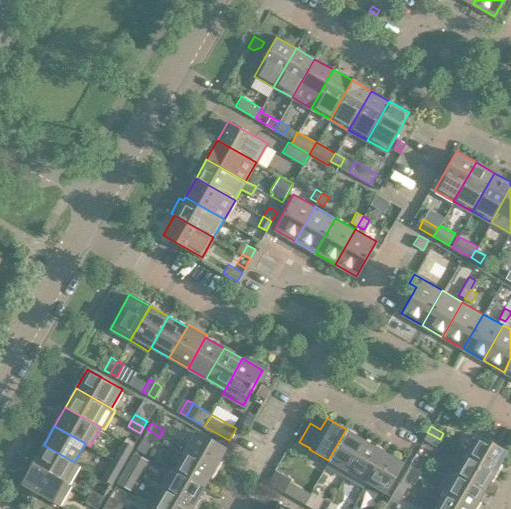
[(160,437),(147,429),(144,436),(156,443),(160,437)]
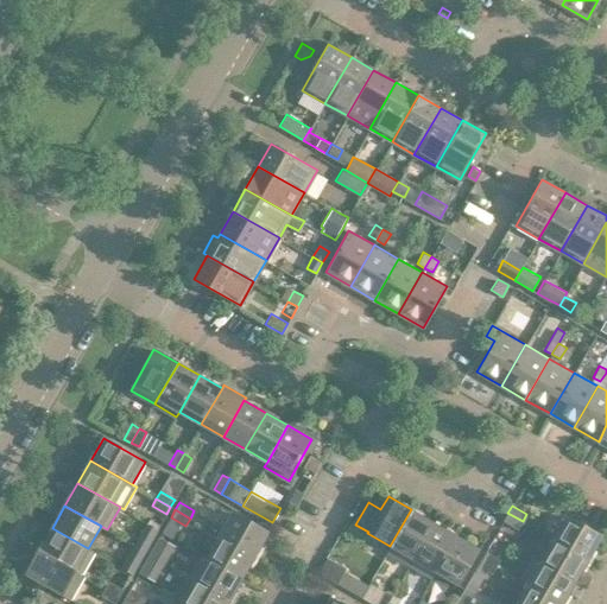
[(434,522),(411,509),(390,546),(412,559),(434,522)]
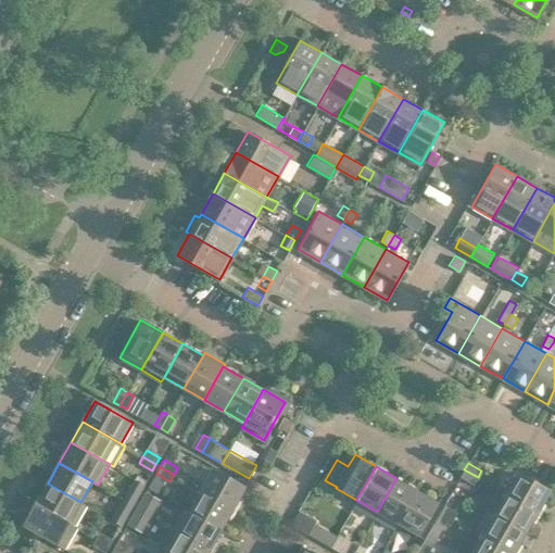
[(212,468),(200,489),(234,507),(246,487),(212,468)]
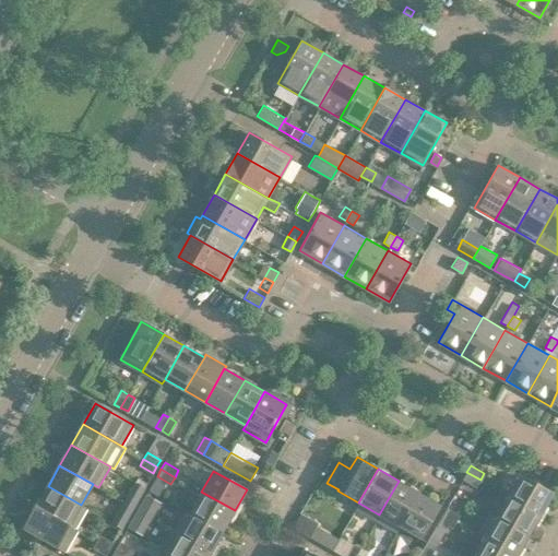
[(481,480),(466,472),(463,478),(476,486),(481,480)]
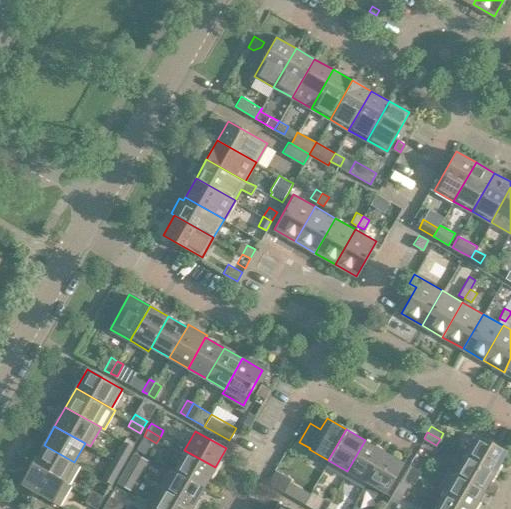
[(506,451),(476,434),(465,453),(495,471),(506,451)]
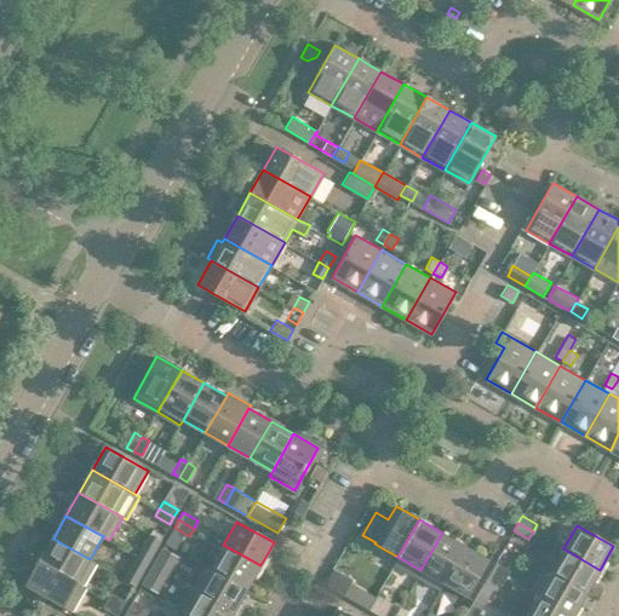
[(137,556),(149,563),(162,540),(150,533),(137,556)]
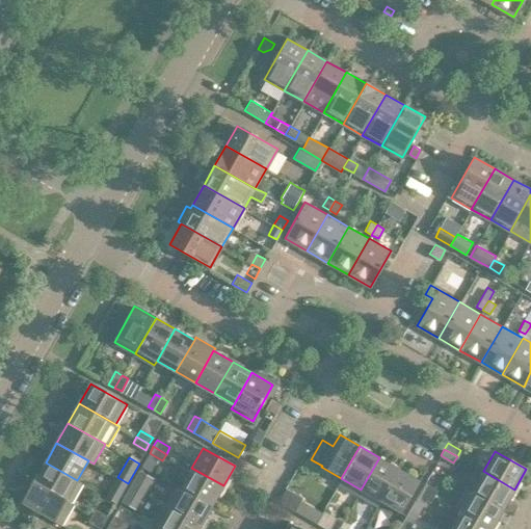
[(361,490),(381,500),(399,469),(379,457),(361,490)]
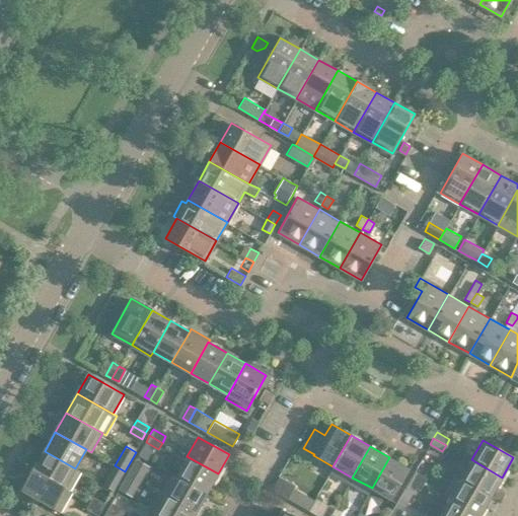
[(64,488),(75,468),(45,451),(33,469),(64,488)]
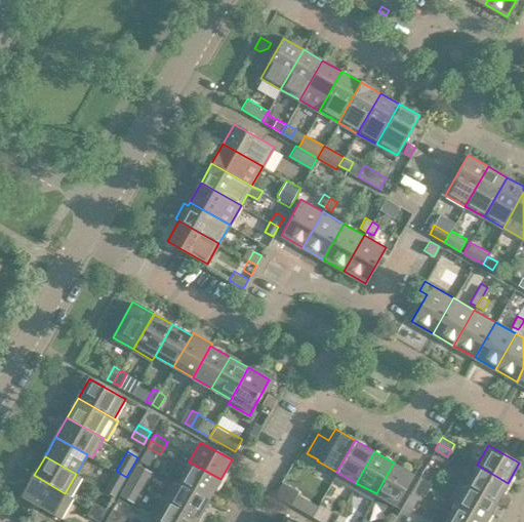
[(189,462),(178,480),(209,498),(220,479),(189,462)]
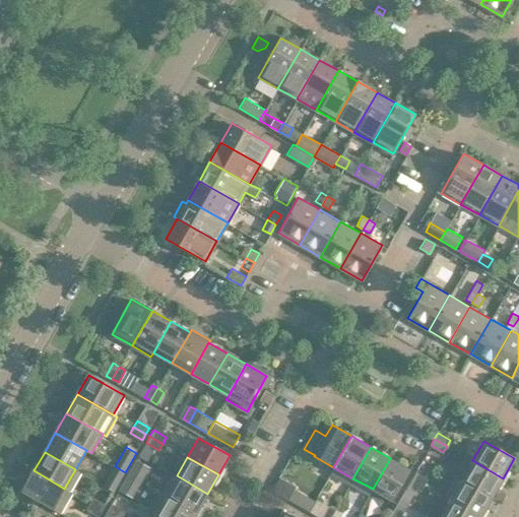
[(409,469),(390,458),(373,489),(392,500),(409,469)]
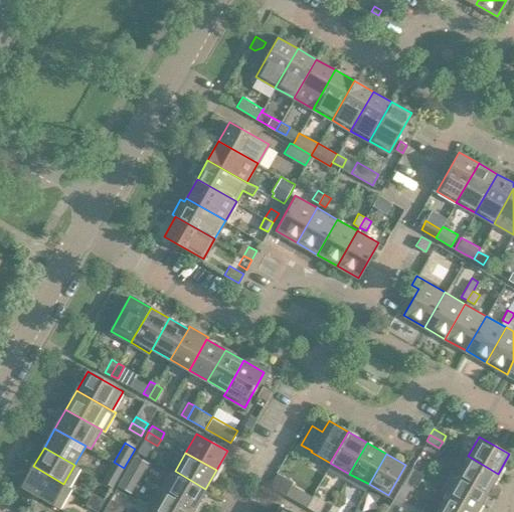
[(498,474),(468,456),(457,475),(487,493),(498,474)]
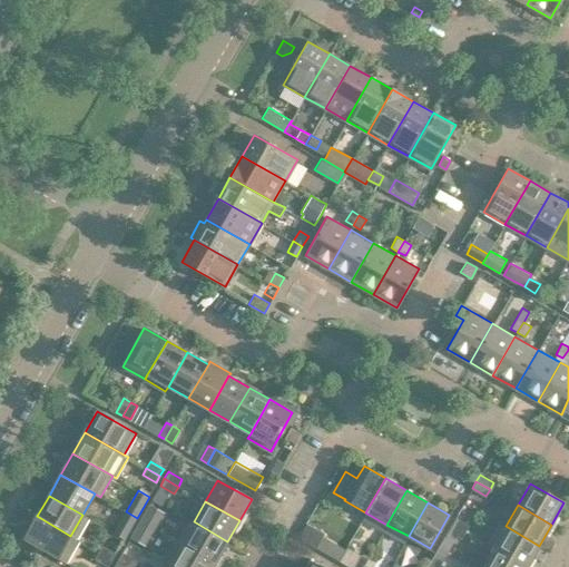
[(114,531),(125,537),(137,518),(126,511),(114,531)]
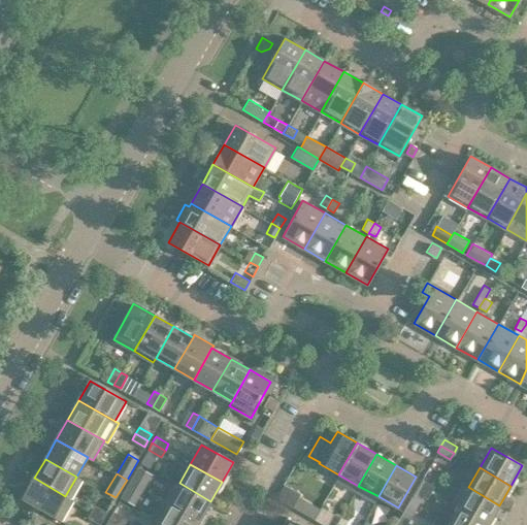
[(133,476),(130,482),(142,489),(146,483),(133,476)]
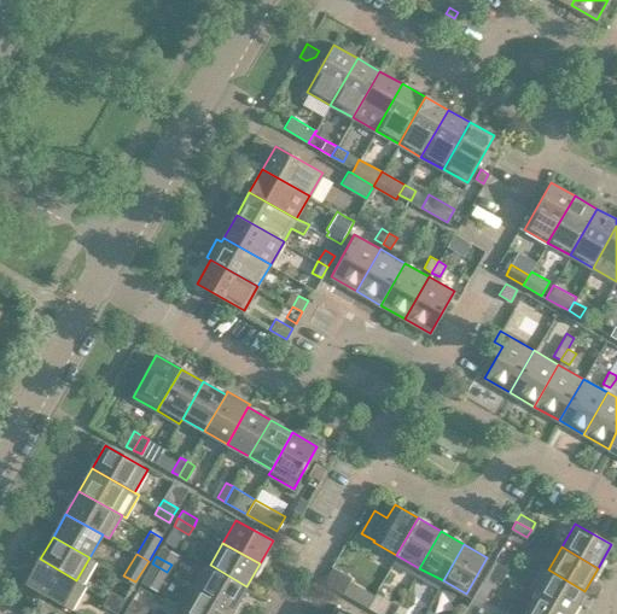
[(63,603),(76,580),(40,559),(27,583),(63,603)]
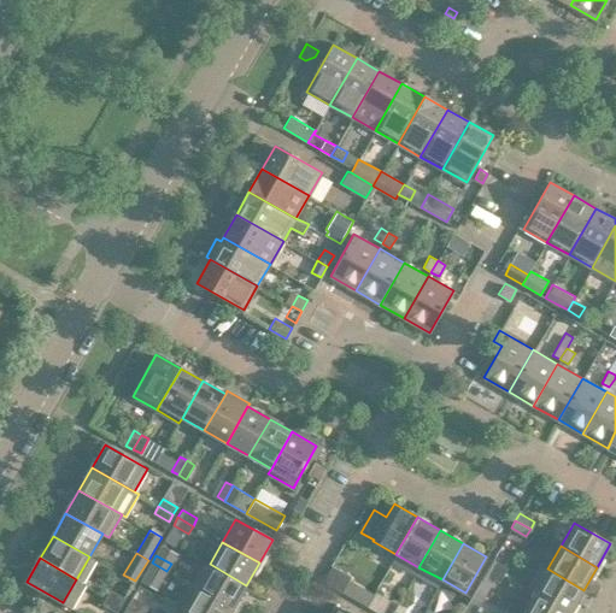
[(493,559),(490,565),(504,575),(508,567),(493,559)]
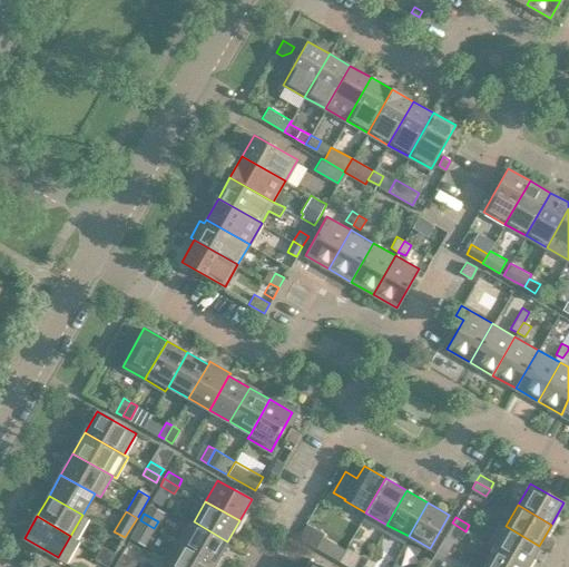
[(227,541),(194,521),(189,519),(177,540),(216,563),(227,541)]
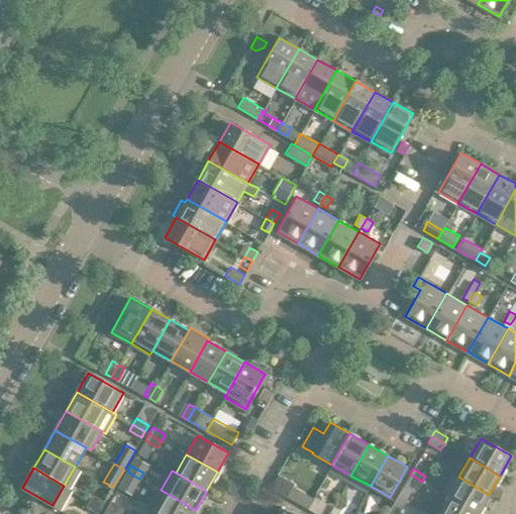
[(130,495),(139,479),(127,472),(118,488),(130,495)]
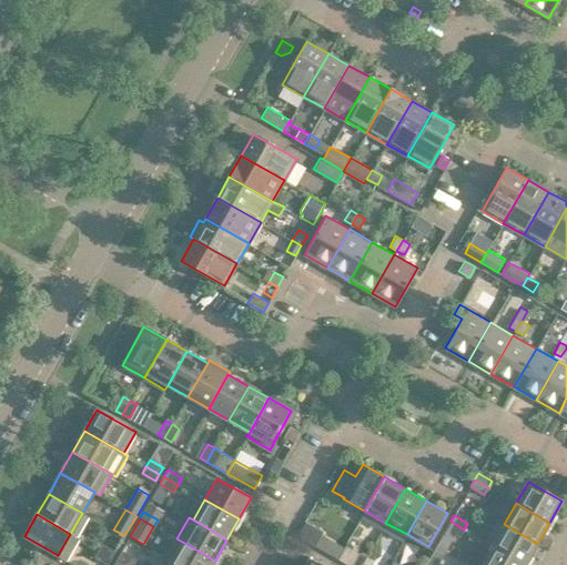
[(451,521),(446,528),(439,542),(447,546),(455,534),(459,536),(464,530),(451,521)]
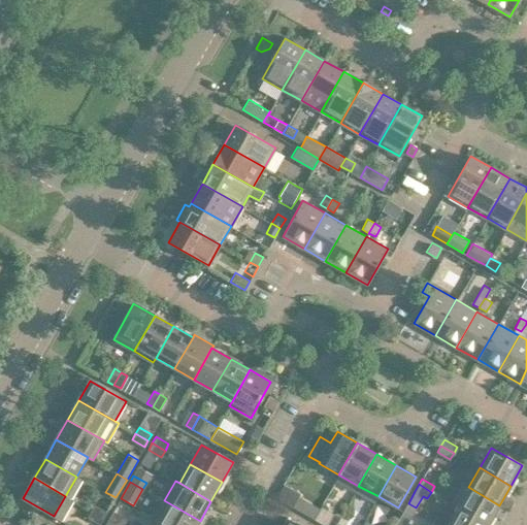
[(453,503),(457,506),(489,524),(499,505),(468,487),(463,485),(453,503)]
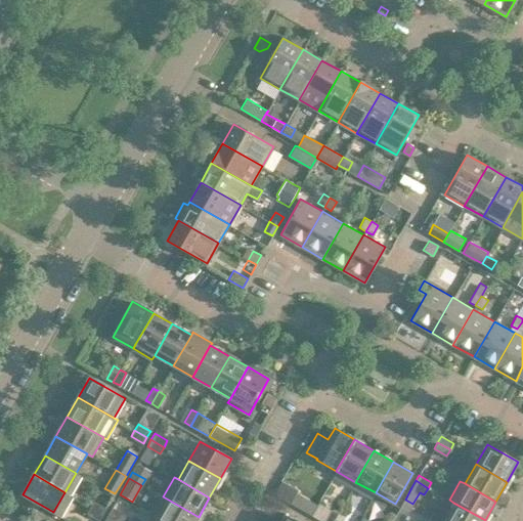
[(291,503),(311,514),(317,505),(296,492),(291,503)]
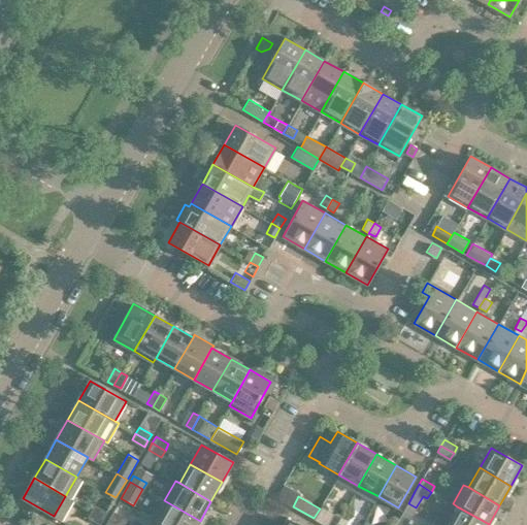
[(200,521),(164,500),(153,519),(163,524),(201,524),(203,523),(200,521)]
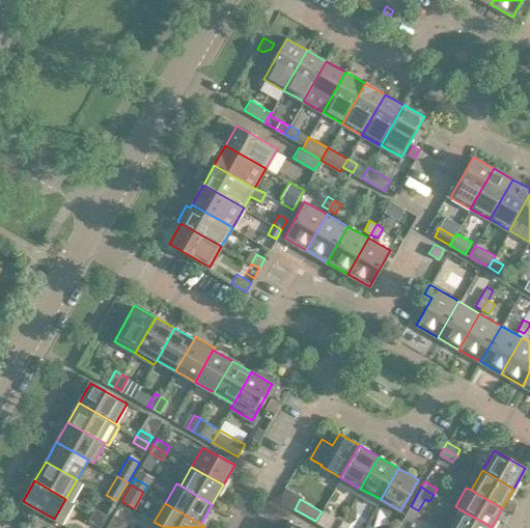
[(95,507),(91,513),(105,521),(108,515),(95,507)]
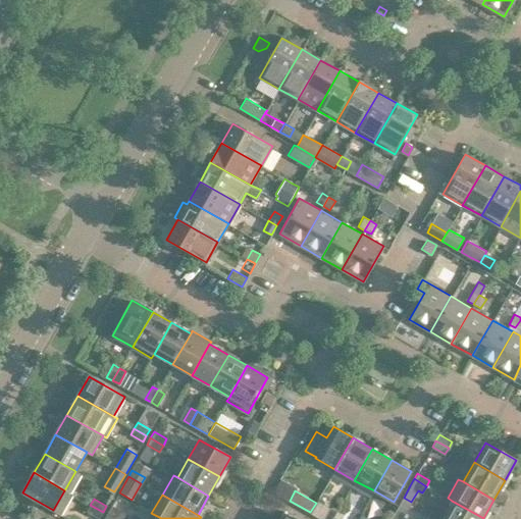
[(317,501),(316,503),(310,512),(321,518),(331,518),(333,517),(336,511),(330,508),(329,508),(317,501)]
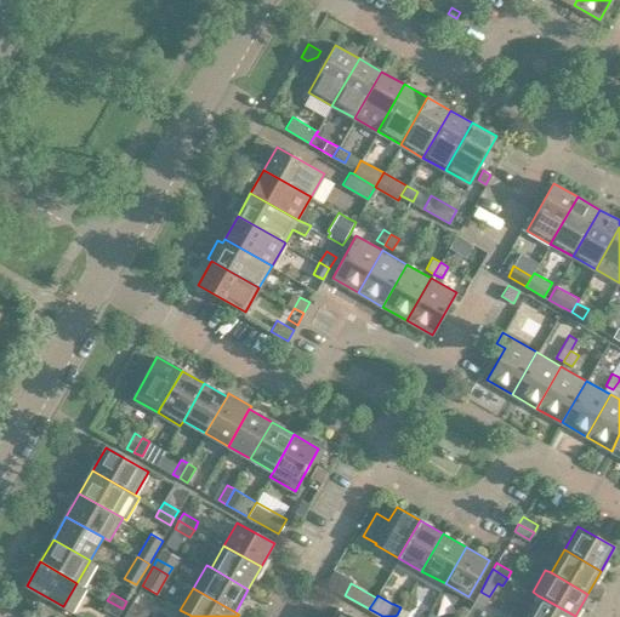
[(574,616),(575,616),(538,595),(524,616),(574,616)]
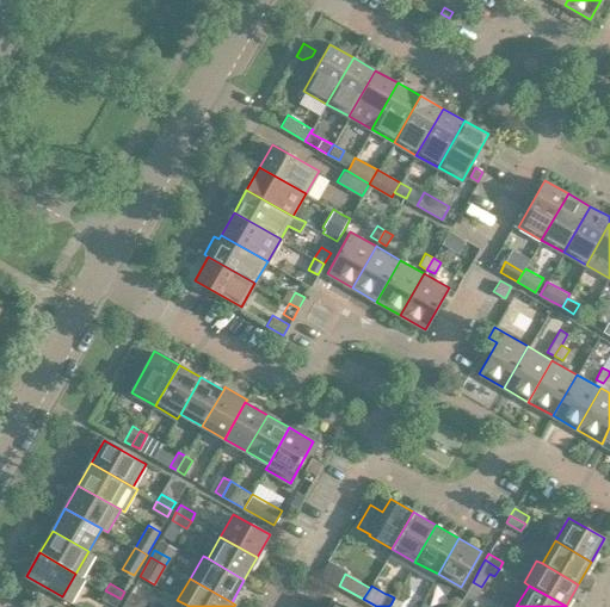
[(121,599),(105,590),(102,598),(116,606),(121,599)]
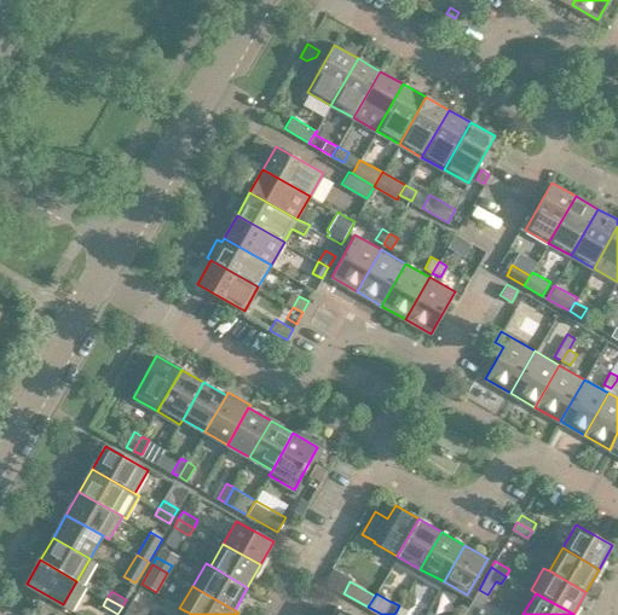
[(131,602),(126,609),(136,614),(143,614),(145,610),(131,602)]
